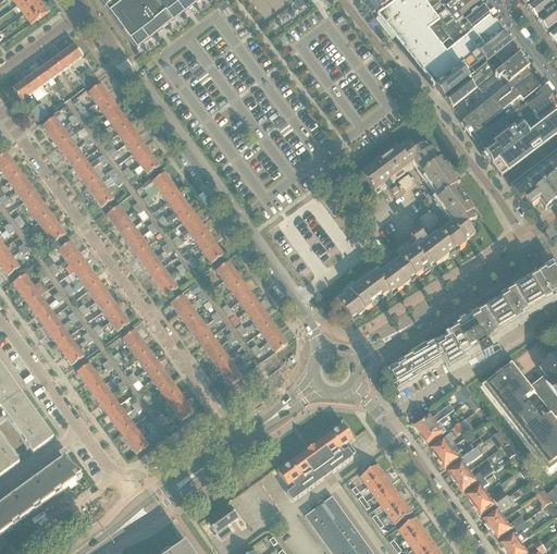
[(24,13),(41,1),(40,0),(22,0),(16,3),(24,13)]
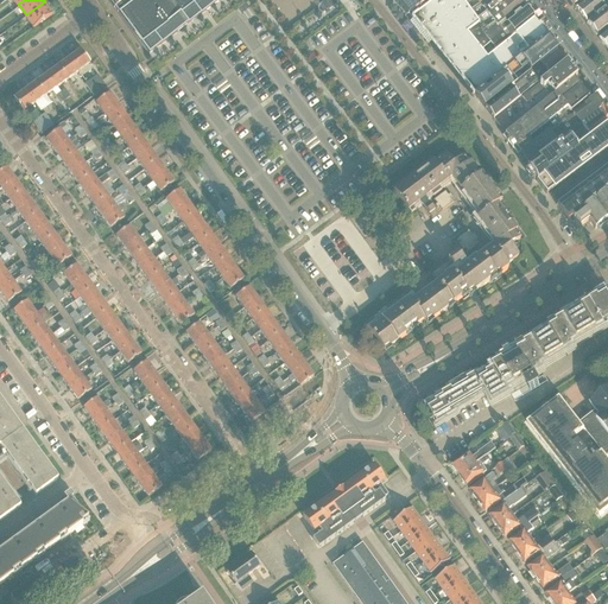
[(115,5),(150,50),(184,25),(215,0),(128,0),(125,2),(122,0),(115,5)]
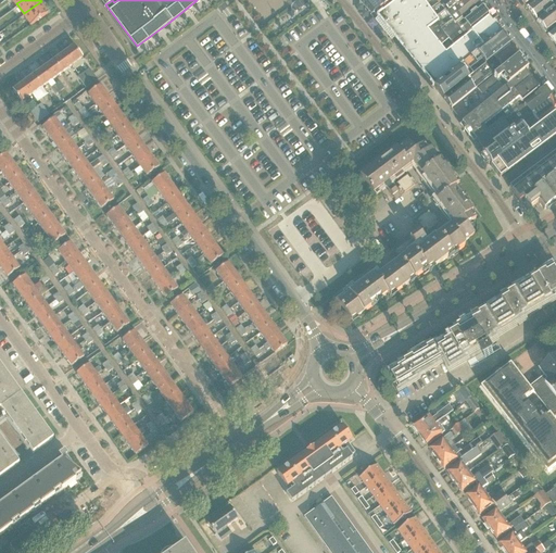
[(297,9),(306,0),(295,0),(292,3),(297,9)]
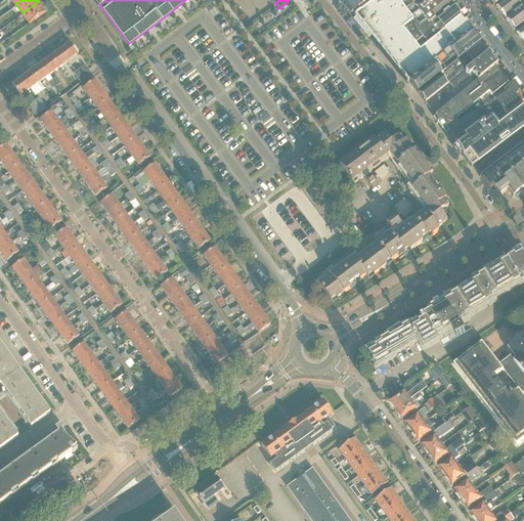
[(344,0),(352,8),(363,0),(344,0)]
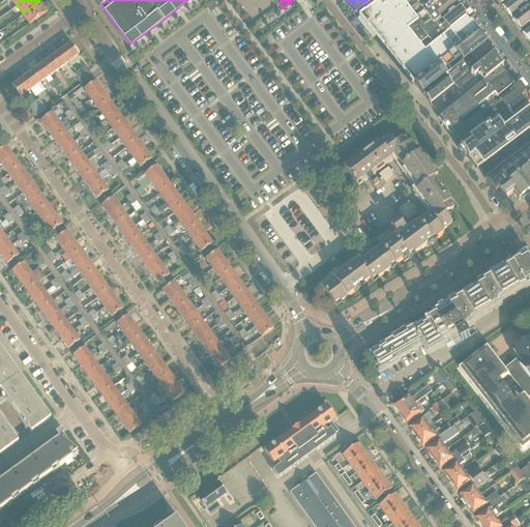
[(451,49),(475,30),(477,28),(468,17),(466,15),(446,29),(444,31),(422,48),(415,38),(417,36),(408,25),(418,17),(411,6),(406,0),(375,0),(359,11),(384,42),(385,44),(384,44),(413,80),(437,60),(442,56),(451,49)]
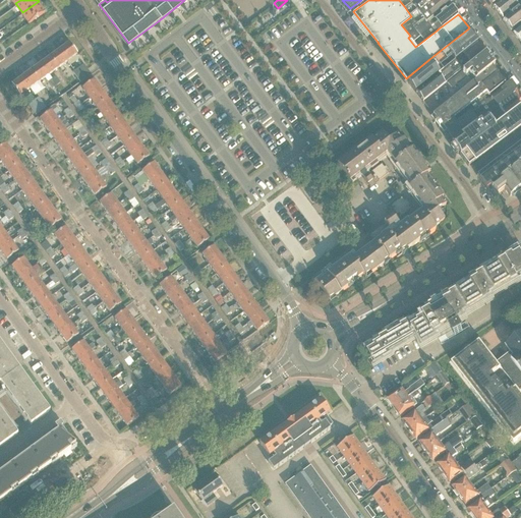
[(431,24),(428,20),(427,19),(451,0),(429,0),(411,15),(412,16),(411,16),(401,24),(410,36),(408,38),(415,47),(437,31),(431,24)]
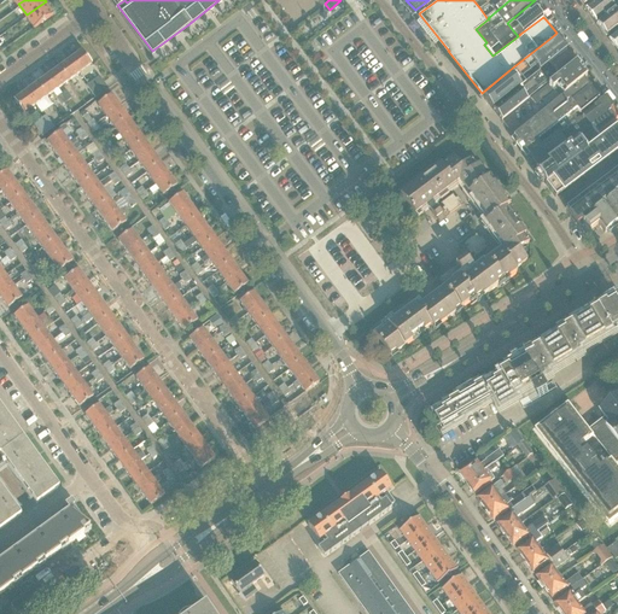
[(488,19),(489,19),(488,18),(509,0),(489,0),(479,7),(488,19)]
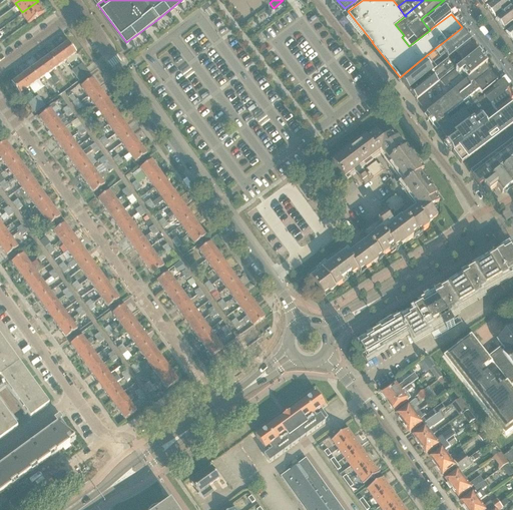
[(490,0),(485,4),(495,16),(510,5),(506,0),(490,0)]
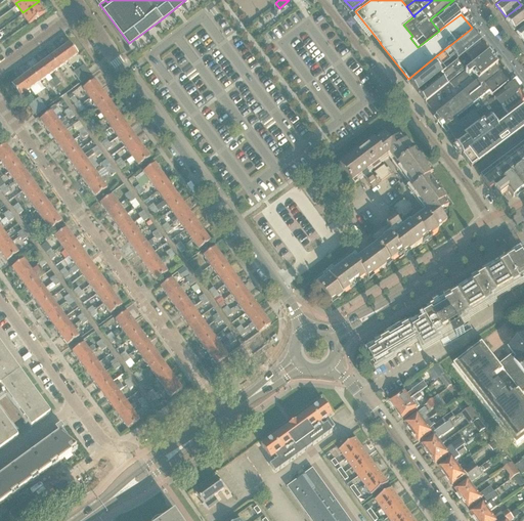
[(39,1),(23,12),(29,22),(45,10),(39,1)]
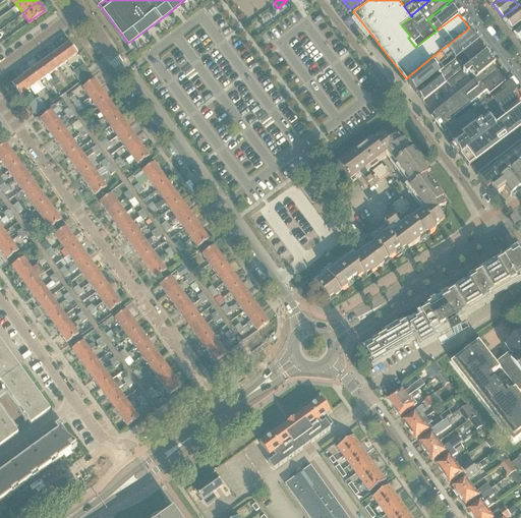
[(520,2),(503,17),(511,27),(520,19),(520,20),(520,19),(520,2)]
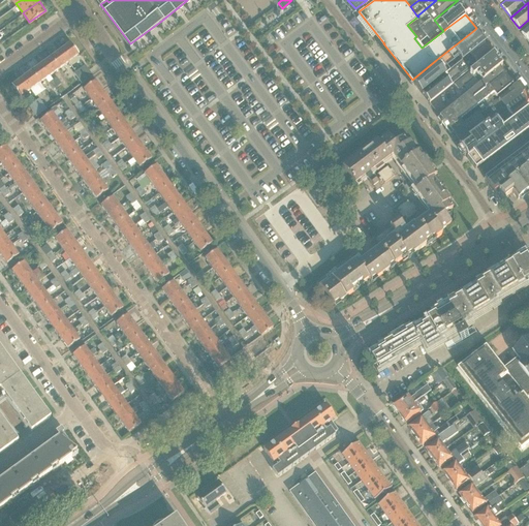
[(447,10),(435,21),(438,25),(443,31),(445,29),(465,14),(460,6),(459,6),(457,3),(454,5),(447,10)]
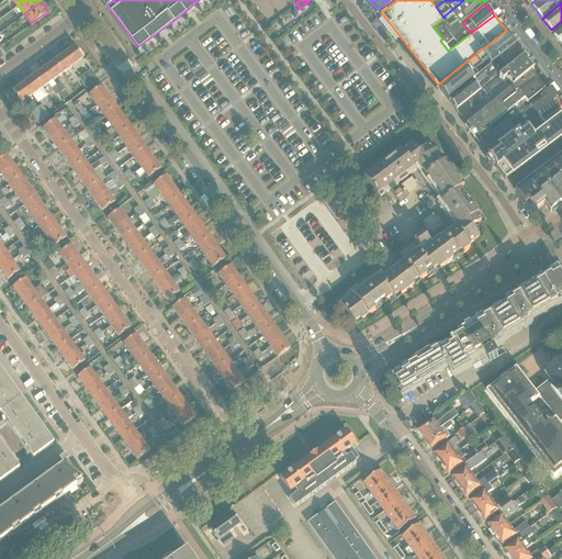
[(447,96),(484,66),(491,60),(491,62),(515,42),(514,41),(515,38),(513,35),(510,35),(509,34),(507,35),(504,32),(479,52),(469,59),(463,64),(438,85),(447,96)]
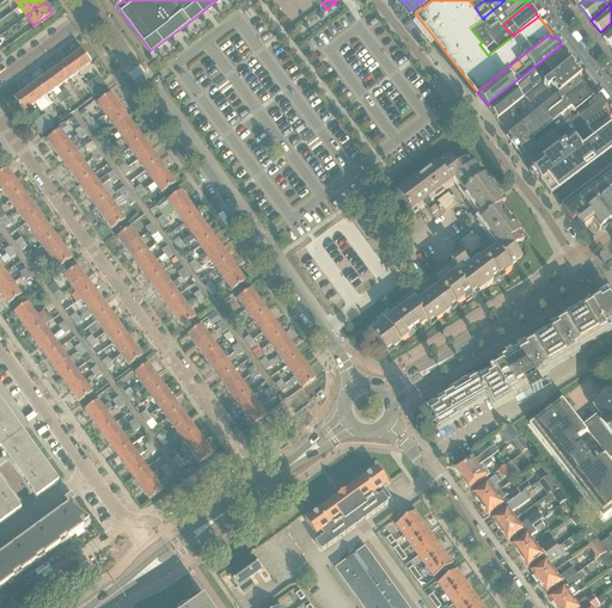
[(527,72),(537,84),(571,56),(563,45),(536,68),(534,67),(534,66),(527,72)]
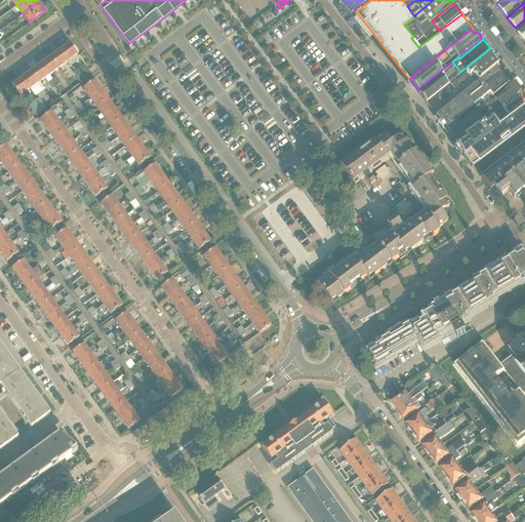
[(68,59),(78,52),(70,41),(59,47),(68,59)]
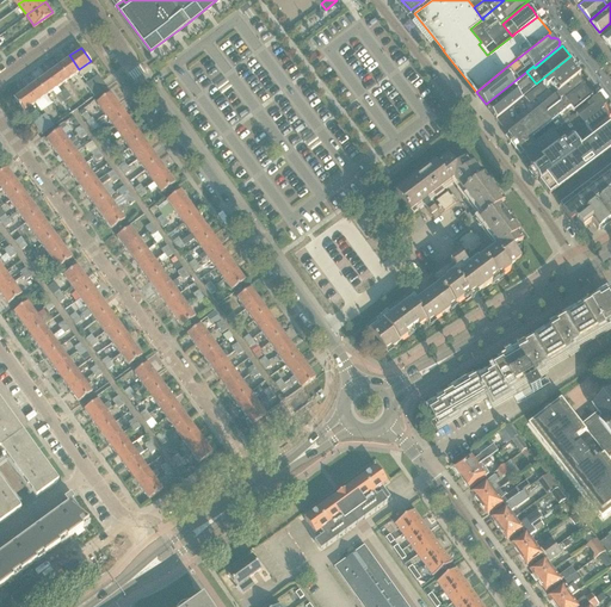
[(68,76),(79,69),(69,55),(59,63),(68,76)]
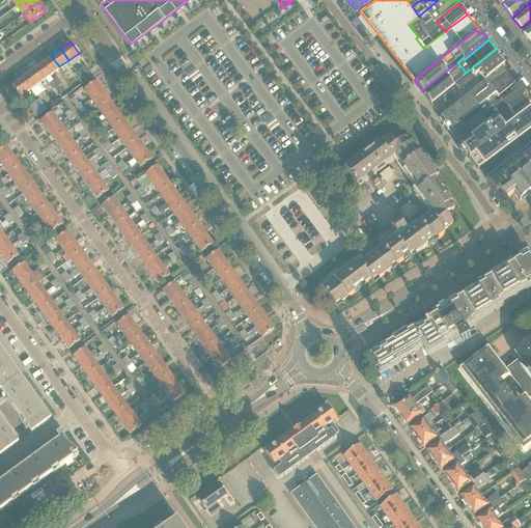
[(498,56),(495,51),(456,83),(460,87),(465,83),(466,84),(476,76),(480,82),(501,65),(504,63),(503,62),(504,59),(502,57),(498,56)]
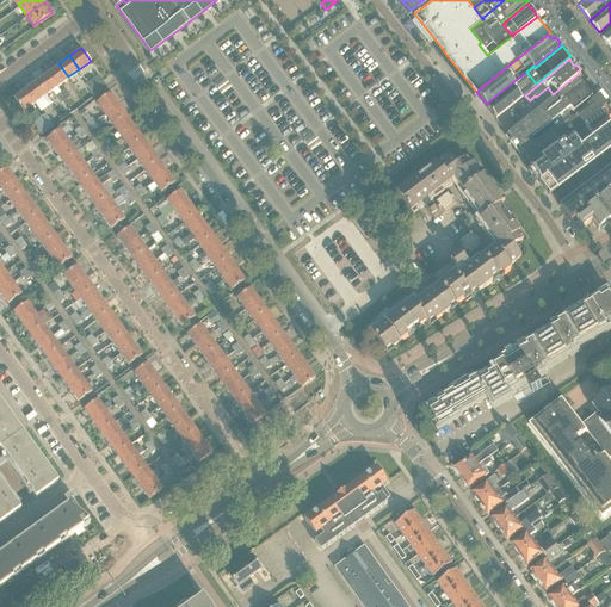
[(57,85),(67,78),(68,76),(59,63),(48,72),(57,85)]
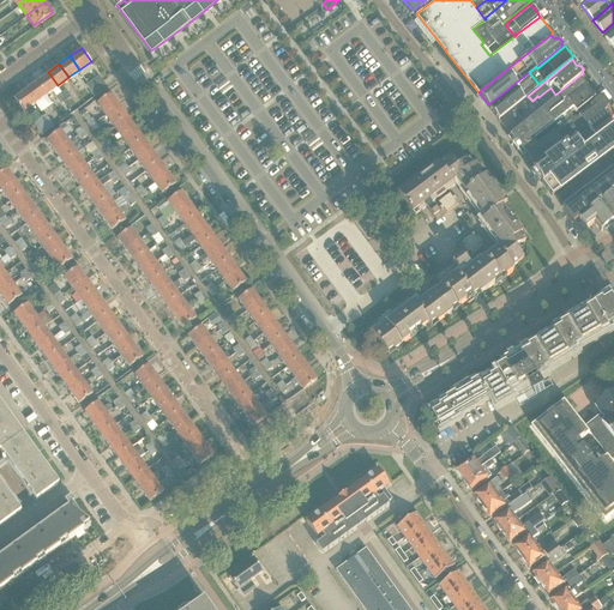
[(37,80),(46,94),(53,88),(62,101),(66,97),(61,91),(58,85),(48,72),(37,80)]
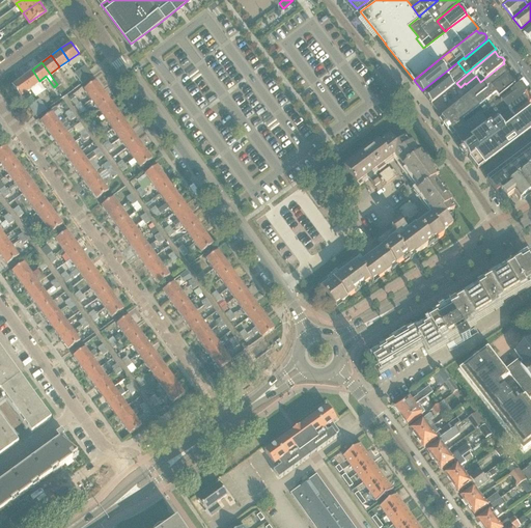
[(422,90),(431,101),(466,73),(457,62),(422,90)]
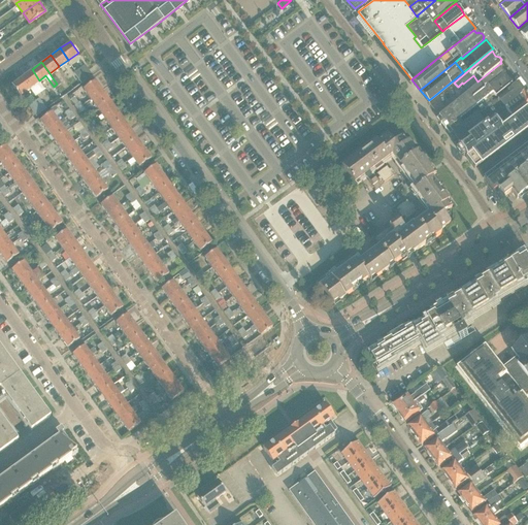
[(85,64),(74,71),(77,75),(88,68),(85,64)]
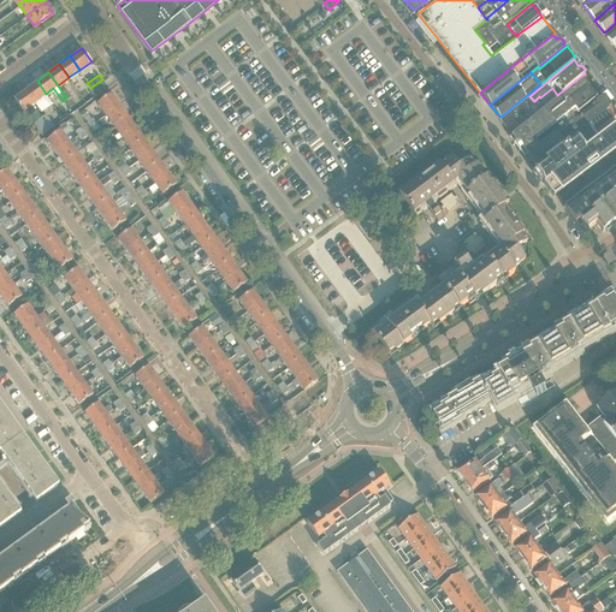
[(581,76),(557,95),(545,106),(556,120),(574,105),(579,110),(596,96),(597,95),(581,76)]
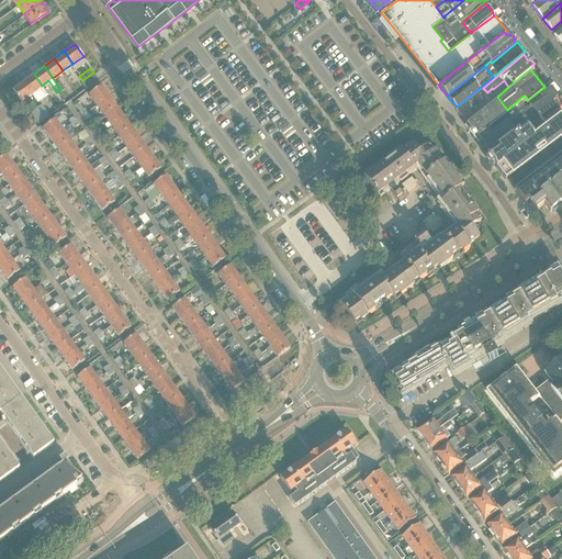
[(87,86),(98,78),(93,73),(82,80),(87,86)]
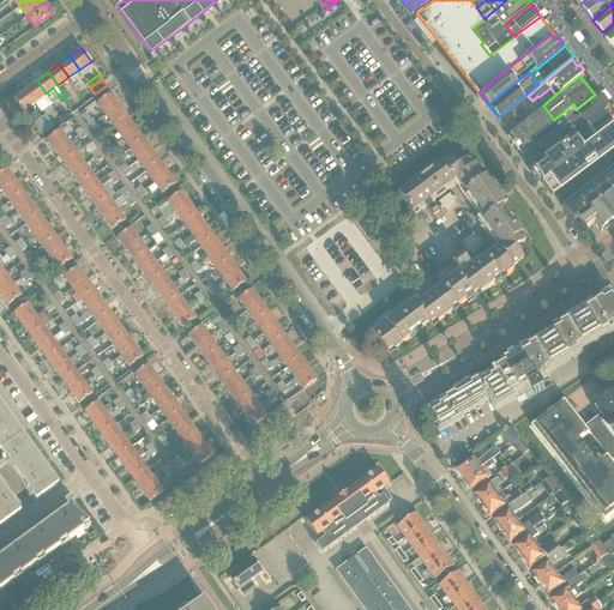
[(37,80),(25,88),(35,101),(46,94),(37,80)]
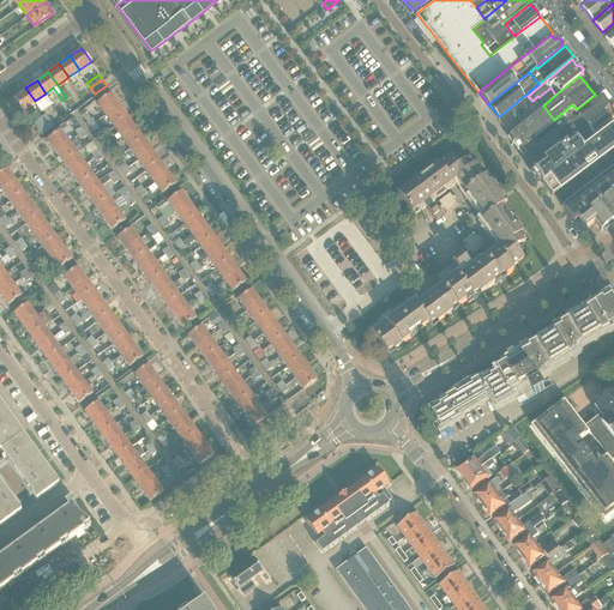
[(25,88),(14,96),(24,109),(35,101),(25,88)]
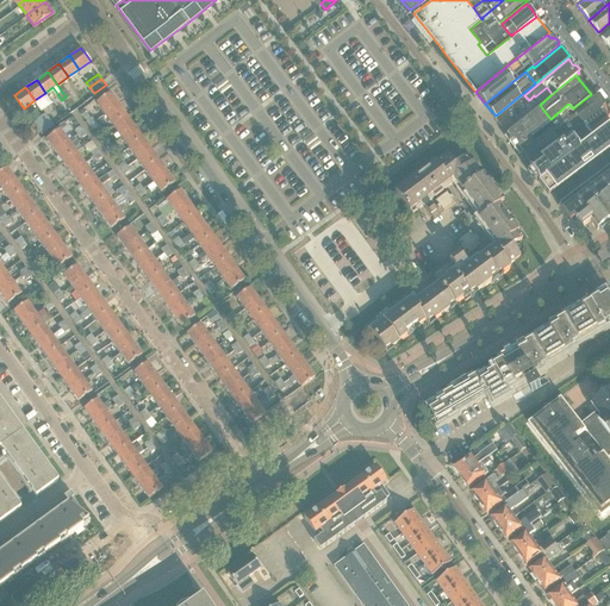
[(110,91),(97,100),(105,112),(118,102),(110,91)]
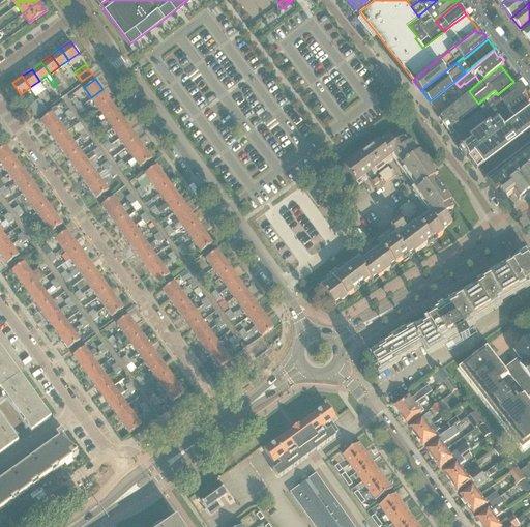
[(453,130),(462,141),(493,117),(494,117),(495,116),(507,107),(527,91),(520,81),(499,96),(500,96),(495,100),(494,98),(464,122),(453,130)]
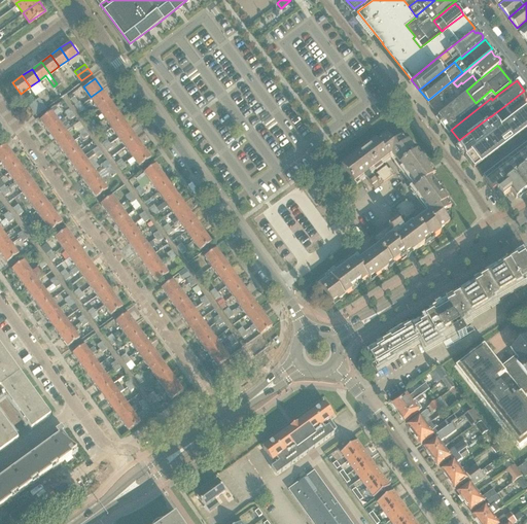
[(91,97),(97,106),(109,98),(102,89),(91,97)]
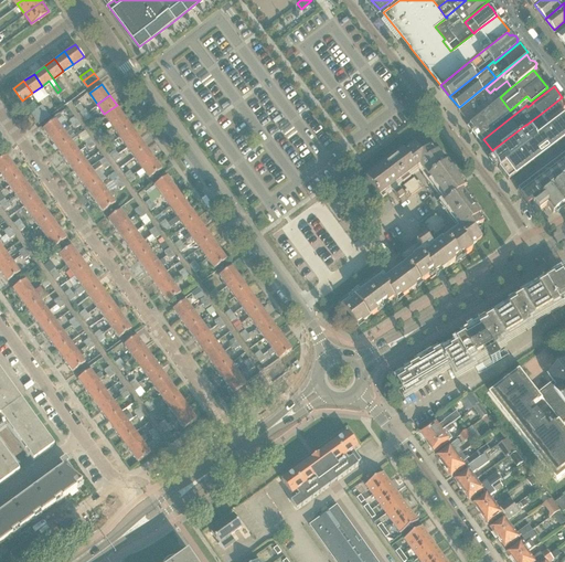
[(500,97),(469,122),(483,139),(494,130),(490,126),(510,110),(500,97)]
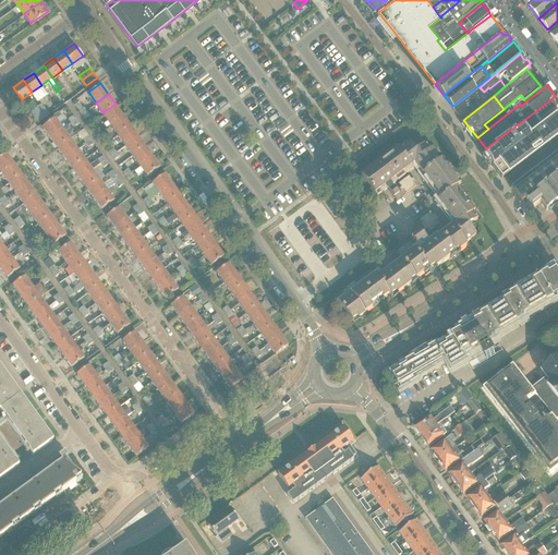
[(557,100),(555,96),(534,112),(542,123),(557,110),(557,100)]
